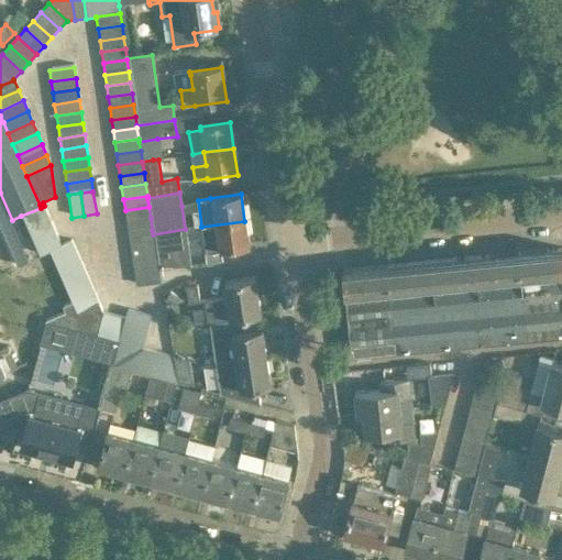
[(41,208),(21,216),(28,230),(51,220),(44,206),(41,208)]
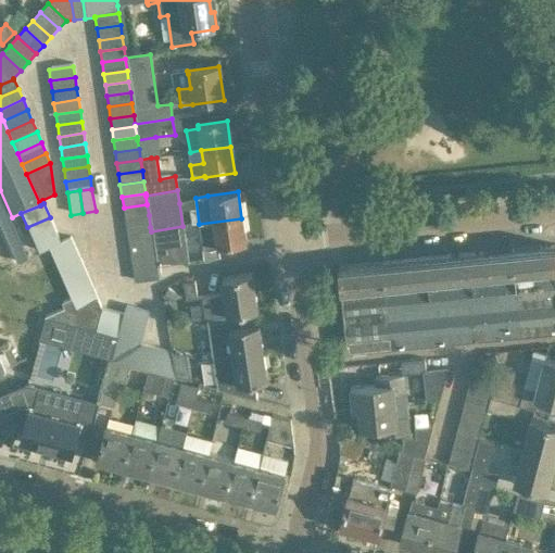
[(149,215),(147,204),(124,208),(125,218),(149,215)]
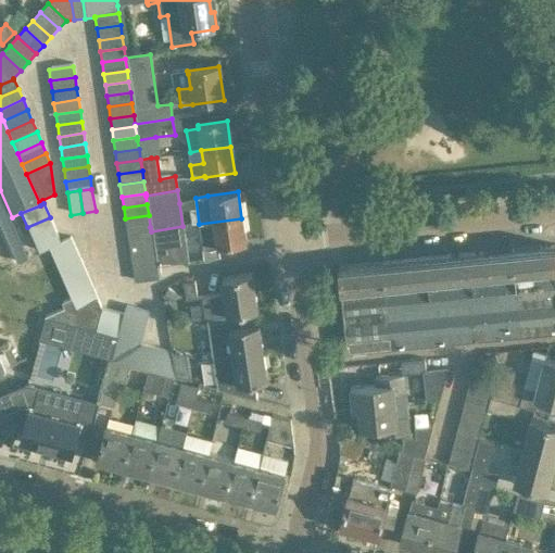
[(150,227),(149,215),(125,218),(127,230),(150,227)]
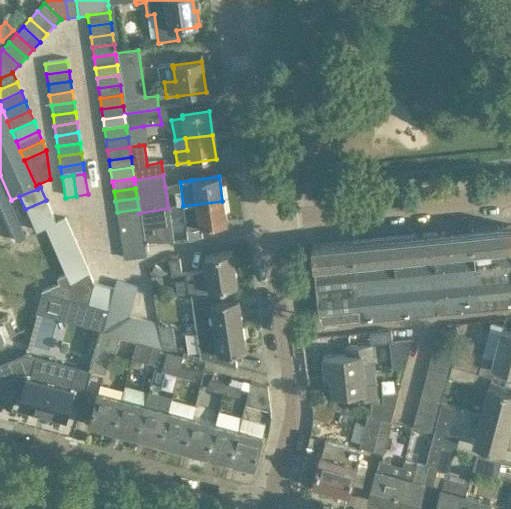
[(10,207),(7,200),(0,203),(0,209),(1,212),(10,207)]
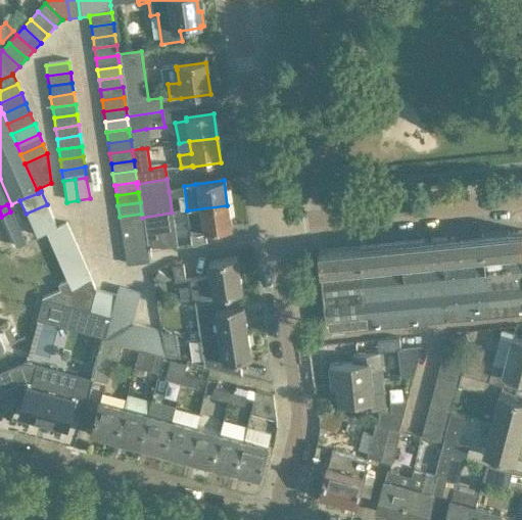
[(52,217),(47,204),(26,214),(31,226),(52,217)]
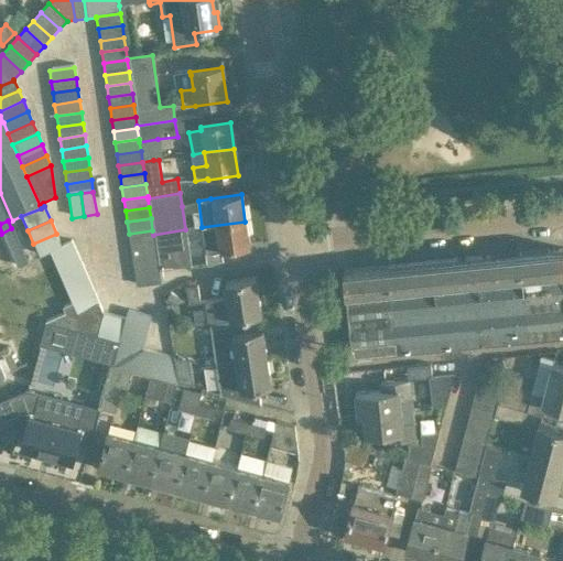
[(245,222),(202,227),(206,255),(249,248),(245,222)]
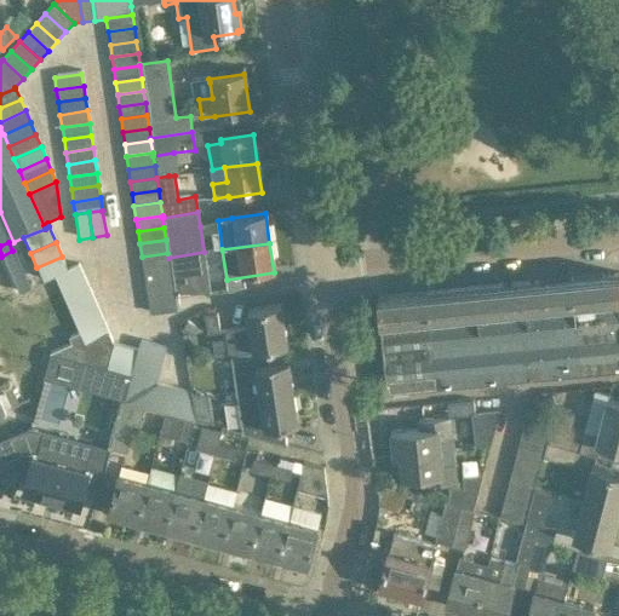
[(12,251),(1,257),(6,265),(17,260),(12,251)]
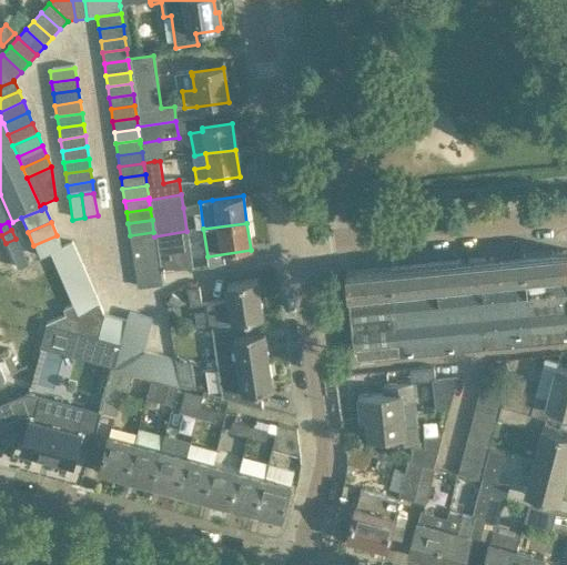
[(186,231),(154,236),(155,243),(157,254),(159,266),(160,274),(161,274),(192,270),(186,231)]
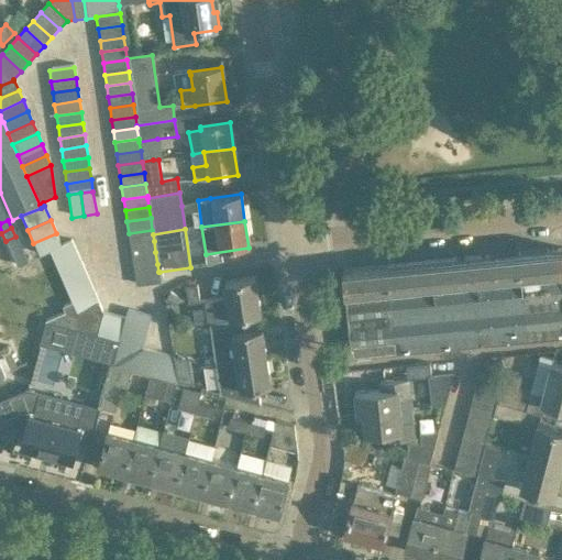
[(154,241),(153,234),(152,230),(129,233),(130,244),(154,241)]
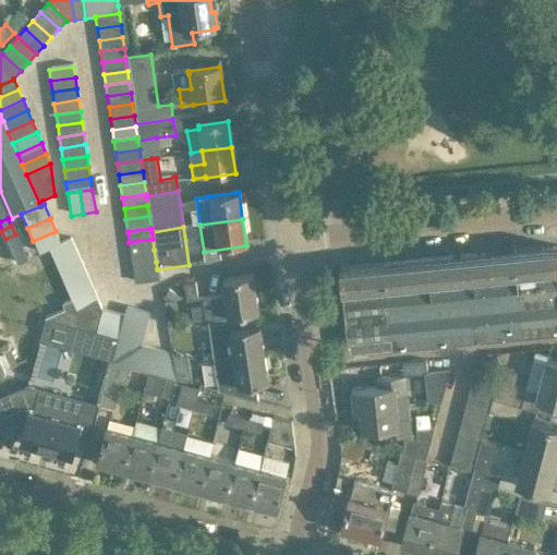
[(61,243),(56,231),(33,241),(38,254),(48,250),(61,243)]
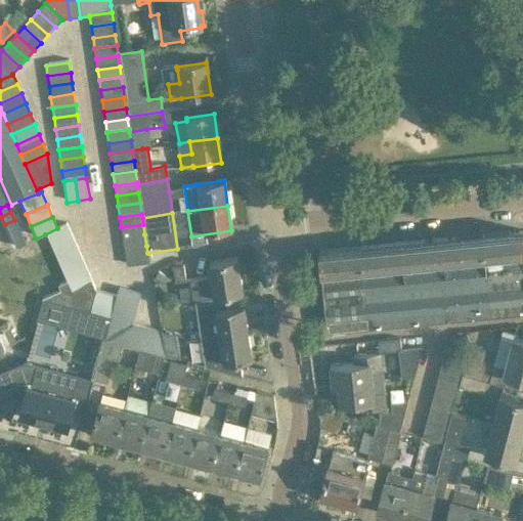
[(8,232),(17,228),(14,220),(5,224),(8,232)]
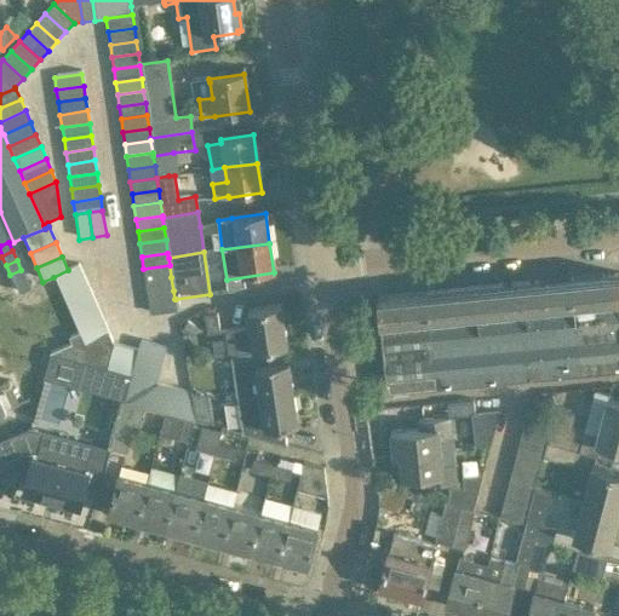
[(79,265),(68,271),(53,277),(58,288),(84,277),(79,265)]
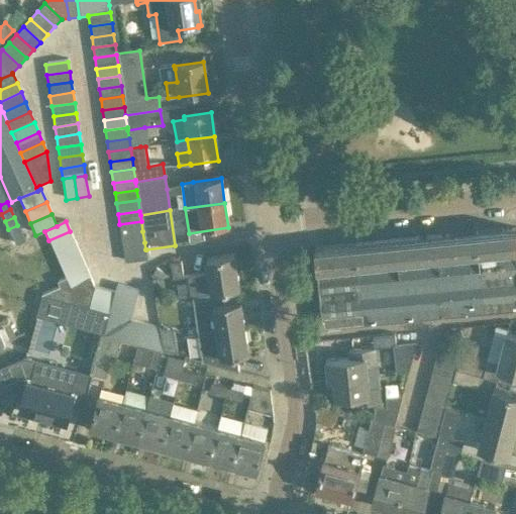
[(142,231),(141,221),(119,224),(121,234),(142,231)]
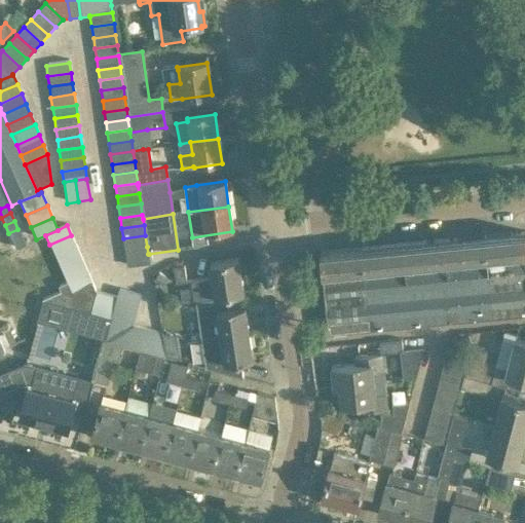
[(11,241),(22,237),(17,229),(8,233),(11,241)]
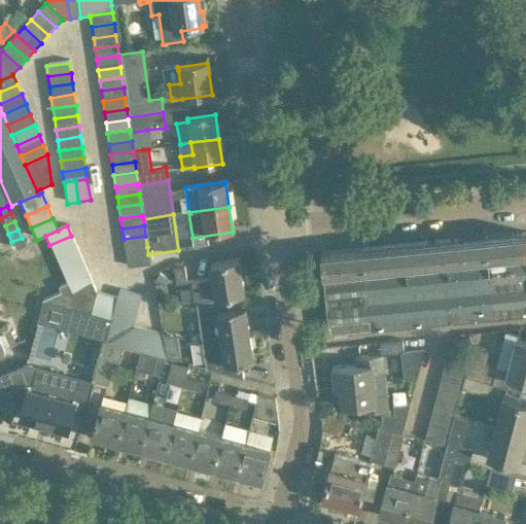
[(525,243),(525,234),(484,238),(492,320),(525,316),(525,243)]
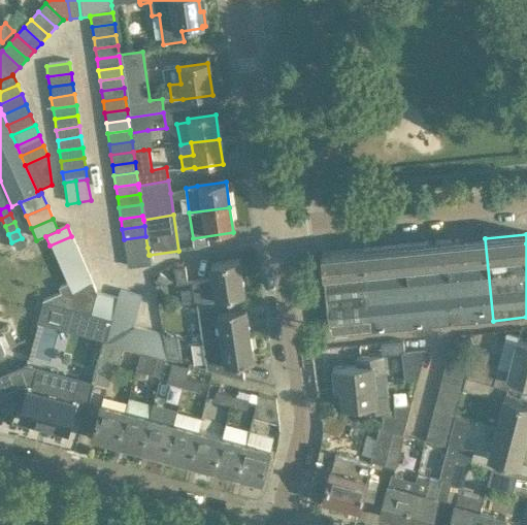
[(76,247),(71,236),(50,245),(51,249),(54,256),(76,247)]
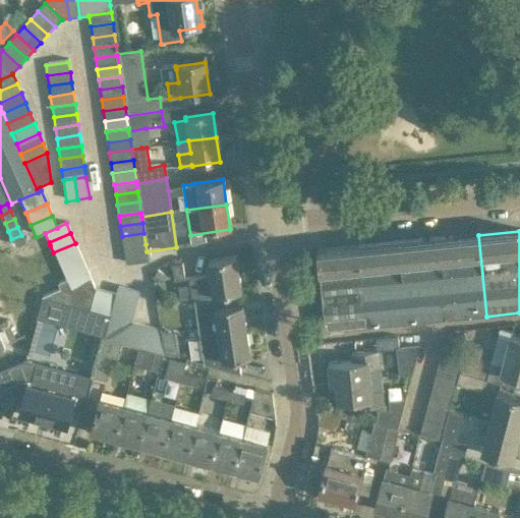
[(146,244),(143,233),(122,236),(123,247),(134,245),(146,244)]
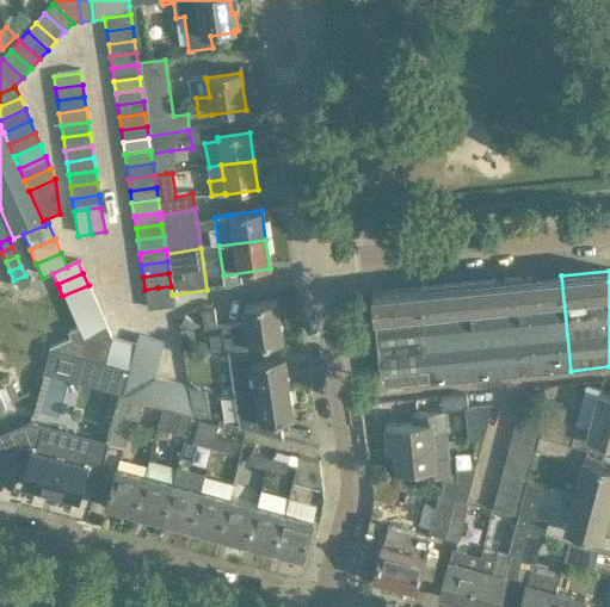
[(18,290),(29,285),(25,276),(13,280),(18,290)]
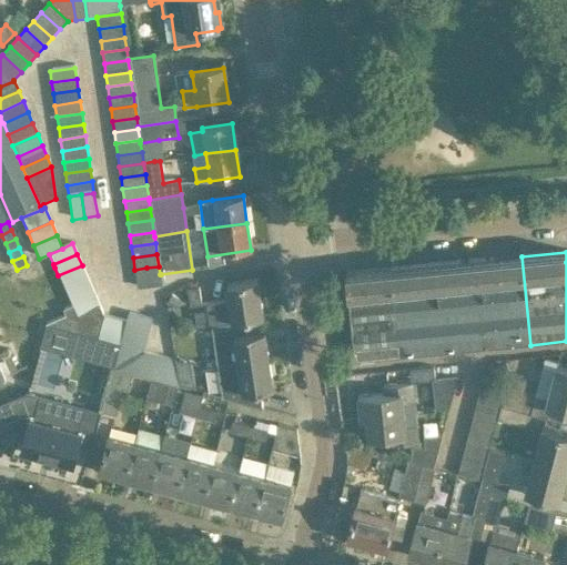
[(530,345),(522,256),(477,262),(486,350),(530,345)]
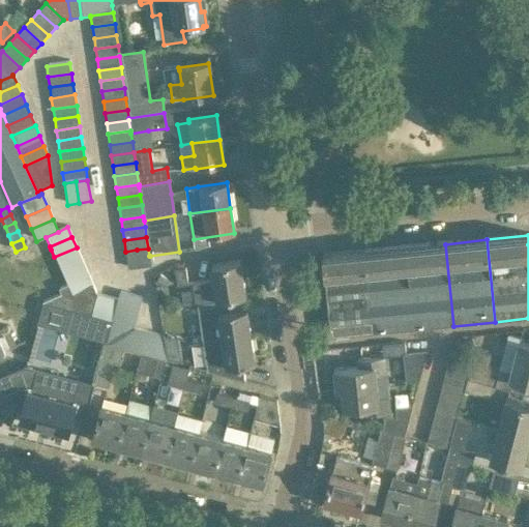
[(453,326),(445,244),(404,249),(412,330),(453,326)]
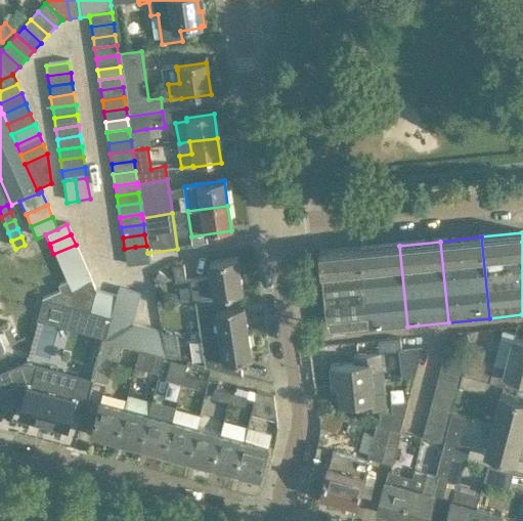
[(80,254),(76,245),(53,254),(55,259),(57,263),(80,254)]
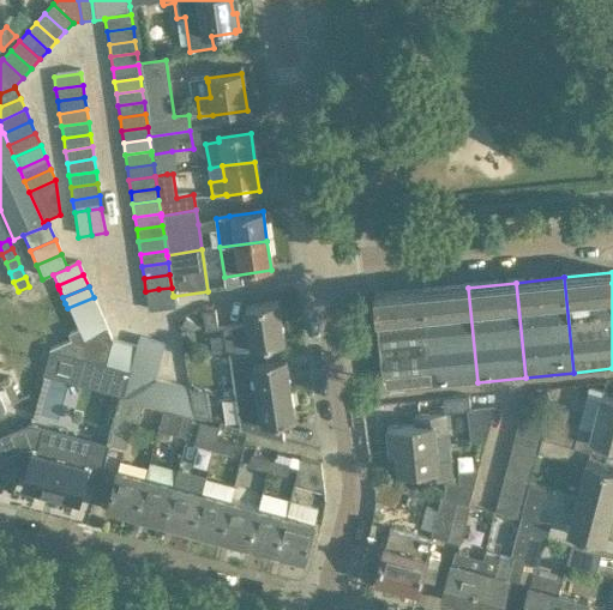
[(175,308),(174,296),(173,296),(172,288),(158,289),(162,310),(175,308)]
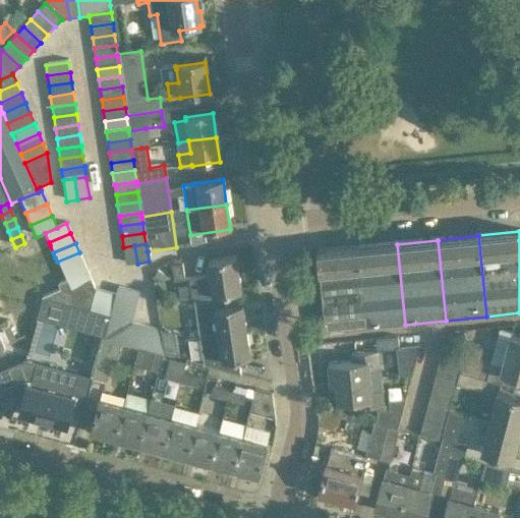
[(405,325),(397,244),(356,248),(364,329),(405,325)]
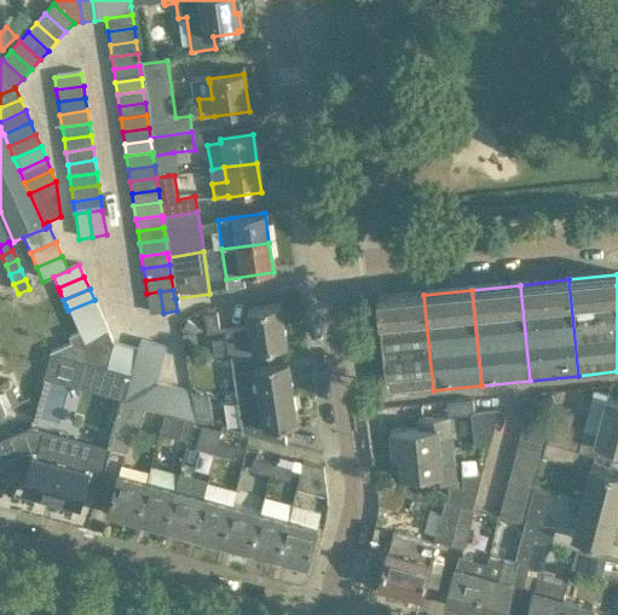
[(163,313),(160,291),(146,294),(150,315),(163,313)]
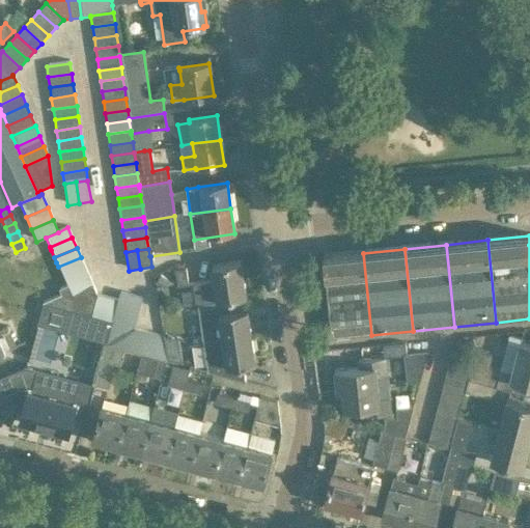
[(330,339),(371,335),(363,253),(322,257),(330,339)]
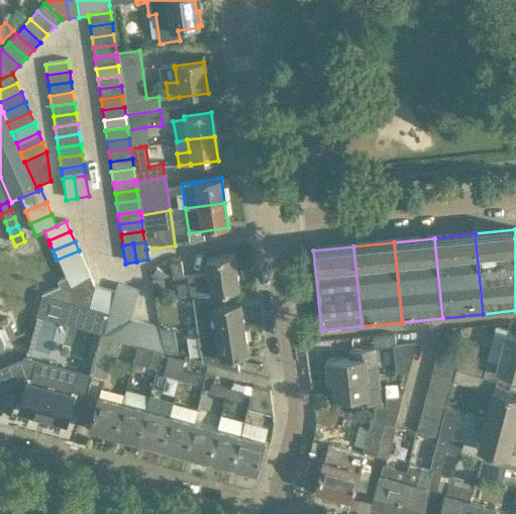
[(83,261),(79,250),(57,260),(62,270),(83,261)]
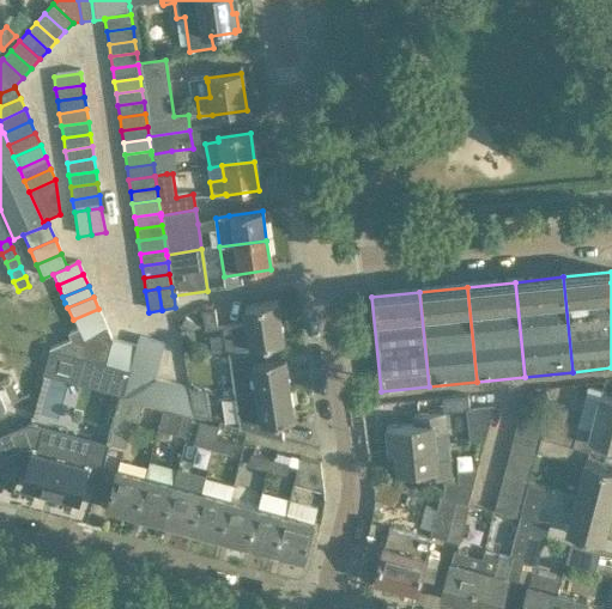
[(282,343),(276,303),(243,308),(246,324),(222,328),(224,352),(267,346),(282,343)]
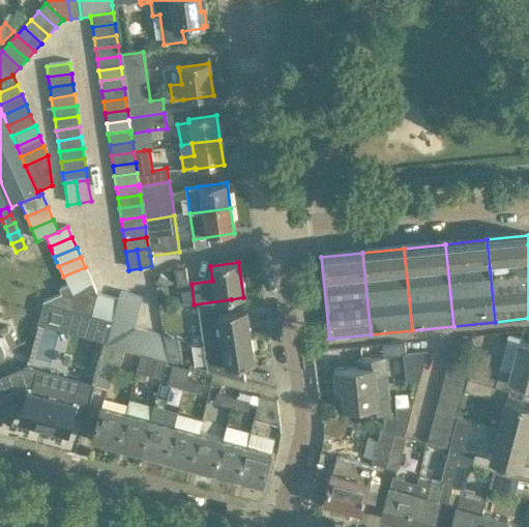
[(89,276),(85,267),(63,276),(67,286),(89,276)]
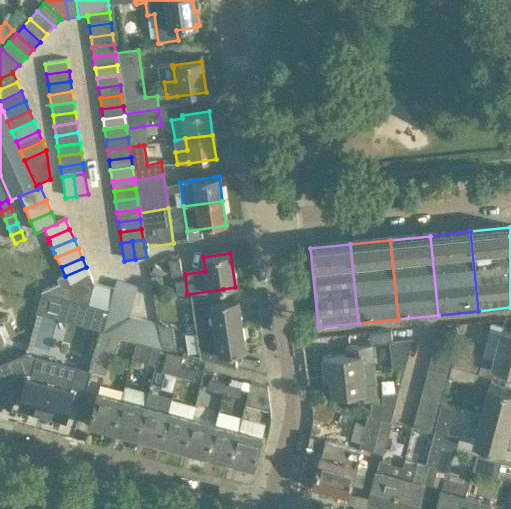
[(180,275),(178,260),(168,261),(170,277),(180,275)]
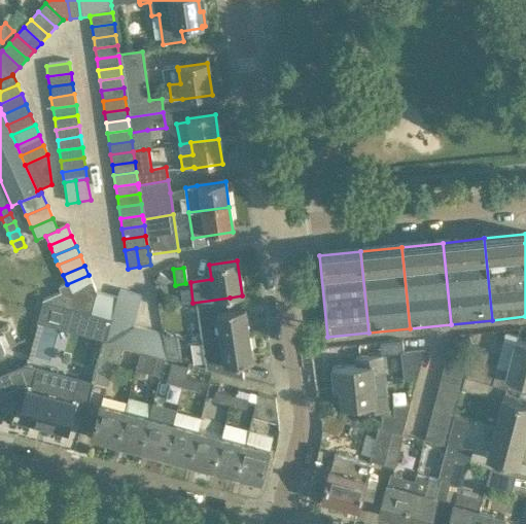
[(93,285),(89,275),(67,284),(71,294),(93,285)]
